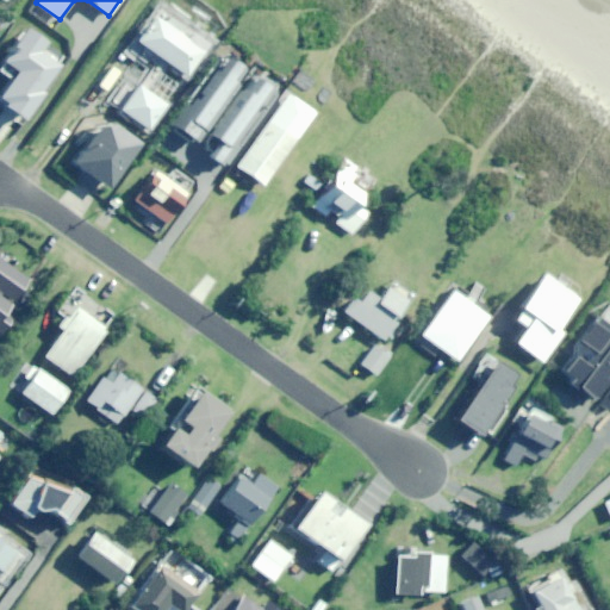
[(185,76),(211,41),(162,6),(129,51),(147,64),(154,54),(185,76)]
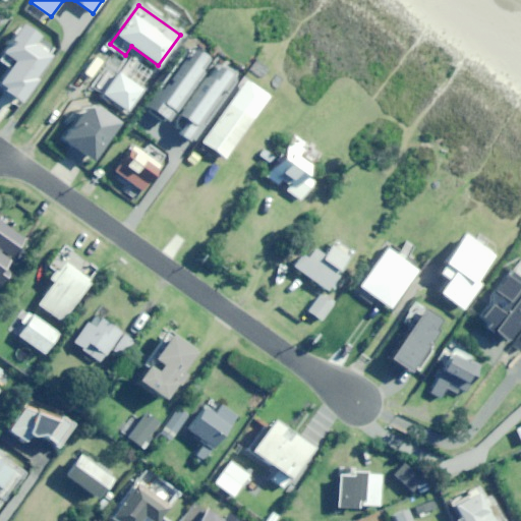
[(32,35),(26,42),(15,34),(5,49),(21,61),(5,84),(25,99),(52,60),(42,52),(47,45),(32,35)]
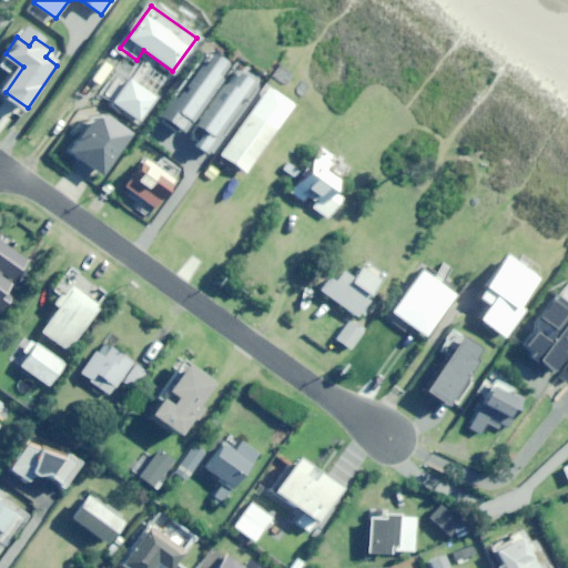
[(182,135),(236,58),(221,47),(206,67),(201,63),(178,97),(175,94),(158,120),(182,135)]
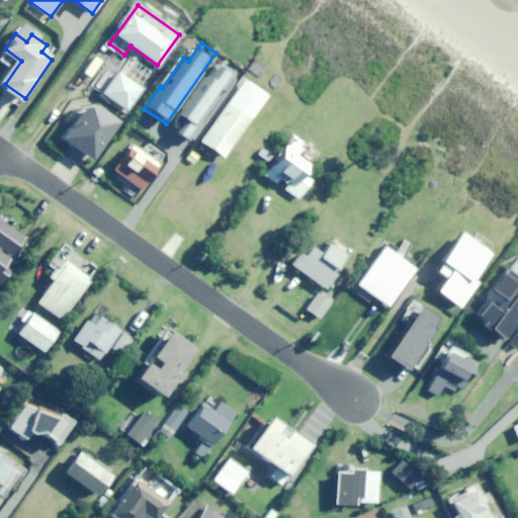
[(222,68),(228,60),(221,55),(179,111),(188,117),(178,132),(191,142),(237,79),(222,68)]
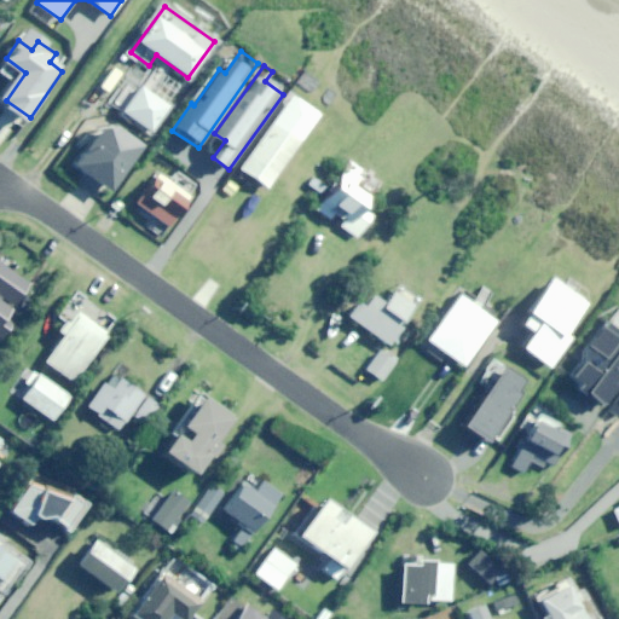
[(149,132),(167,106),(138,85),(120,110),(149,132)]
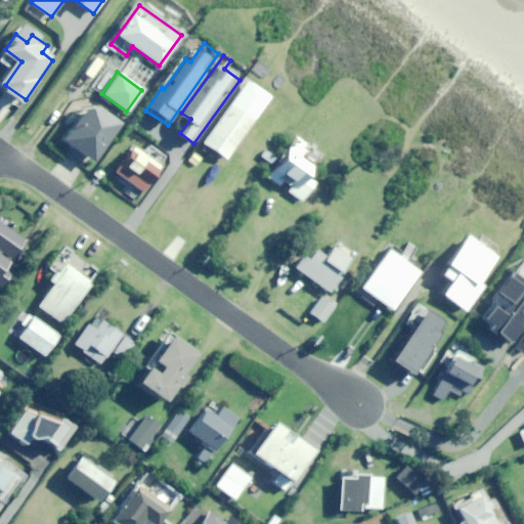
[(227,160),(271,96),(247,80),(203,143),(227,160)]
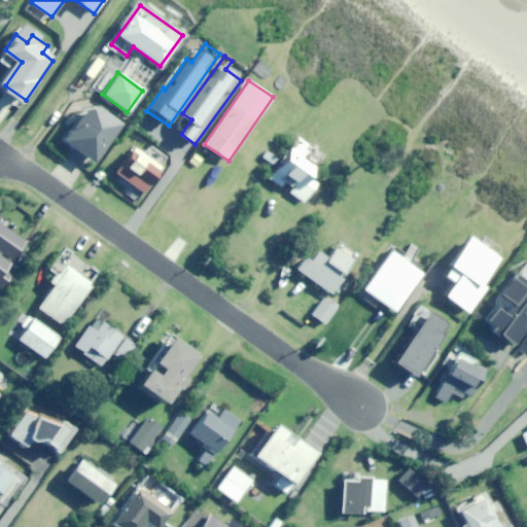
[(93,163),(119,125),(91,104),(64,142),(93,163)]
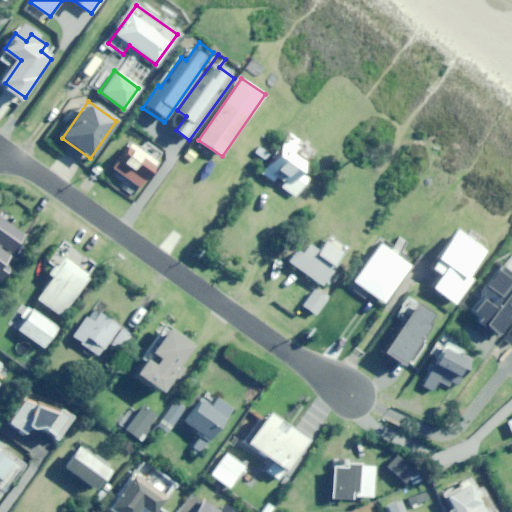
[(139,188),(165,151),(133,128),(115,154),(119,156),(110,168),(139,188)]
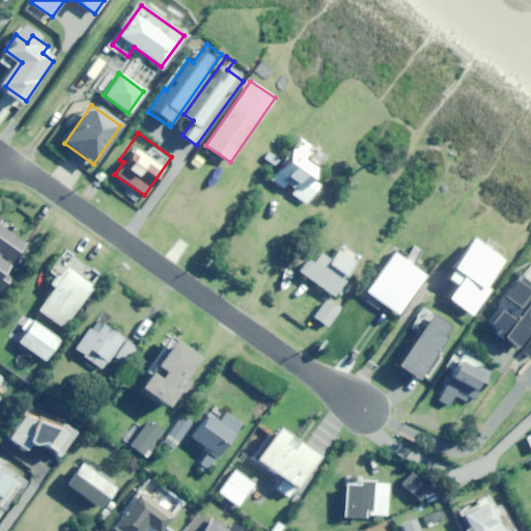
[(304,159),(309,151),(297,143),(271,179),(283,188),(286,183),(296,189),(292,194),(306,204),(319,186),(311,179),(318,169),(304,159)]
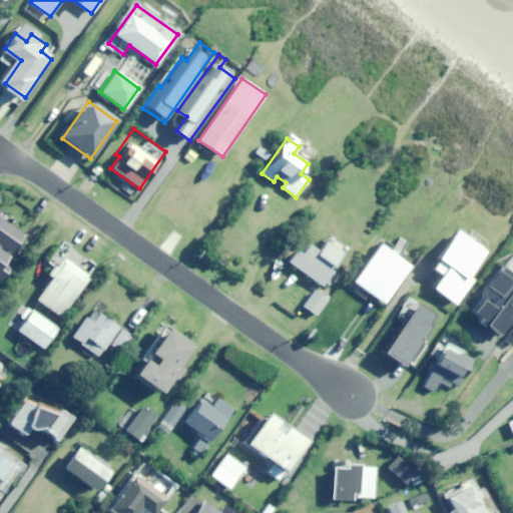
[(3,264),(25,235),(0,215),(0,280),(9,269),(3,264)]
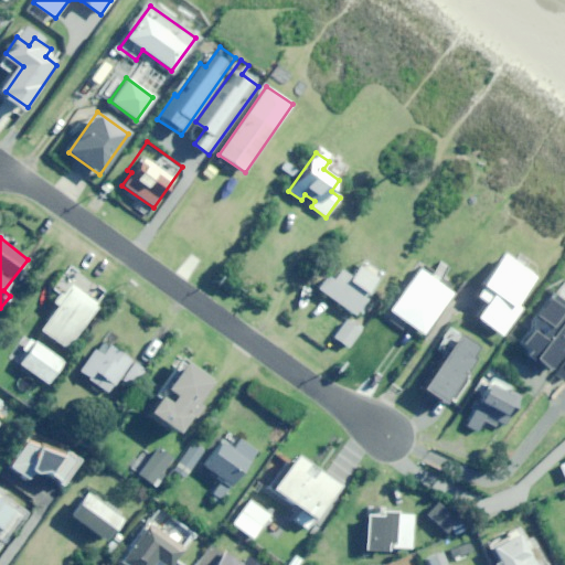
[(246,273),(258,254),(249,248),(237,267),(246,273)]
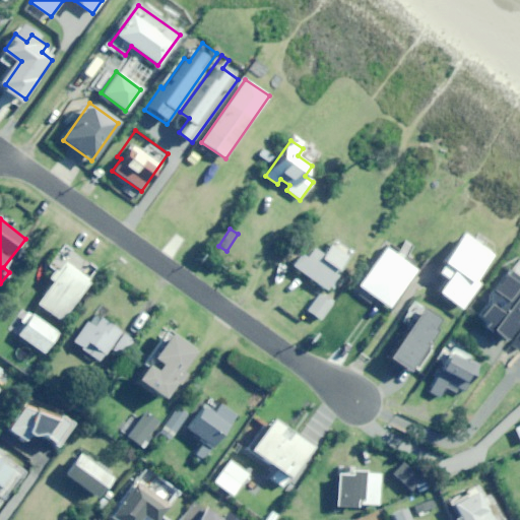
[(475,280),(494,255),(464,235),(438,272),(447,278),(438,291),(462,309),(480,283),(475,280)]
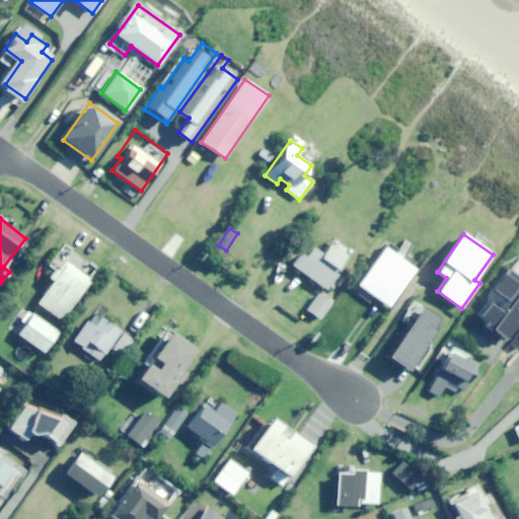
[(332,274),(350,250),(335,238),(321,255),(309,247),(301,258),(297,255),(290,265),(324,290),(335,276),(332,274)]
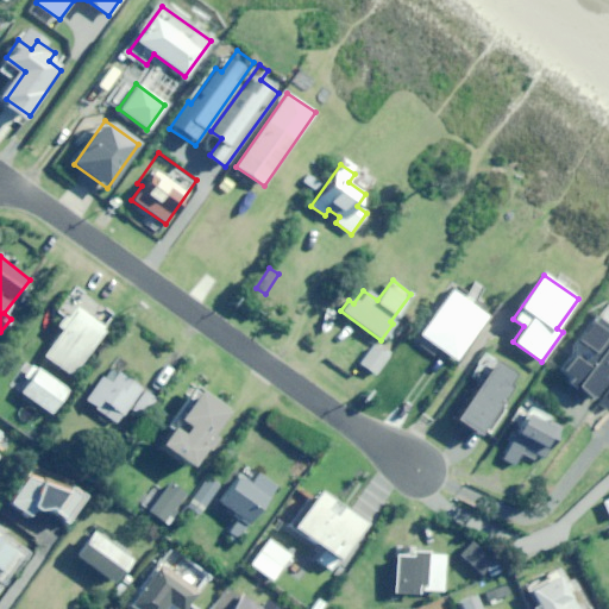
[(456,360),(488,316),(451,290),(419,334),(456,360)]
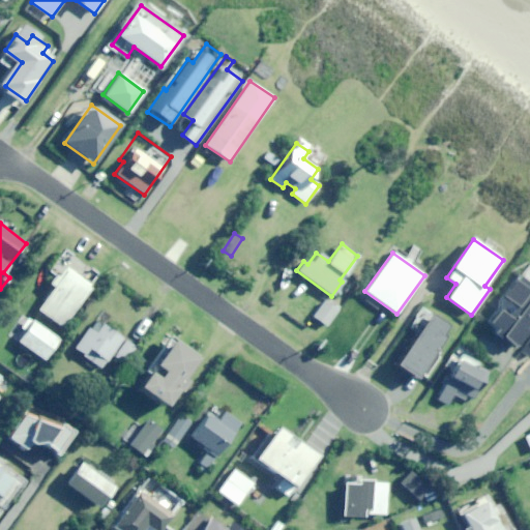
[(60,327),(91,286),(64,266),(50,285),(54,287),(37,310),(60,327)]
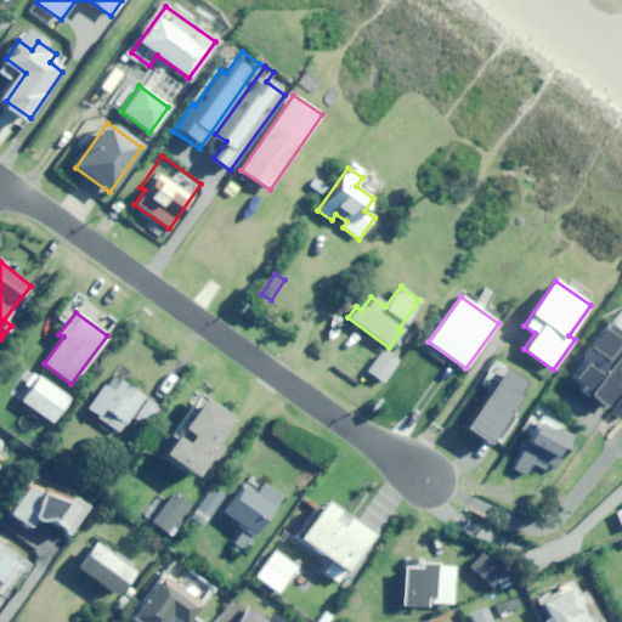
[(621,351),(621,350),(621,334),(610,324),(587,355),(591,358),(575,380),(609,407),(621,389),(621,351)]
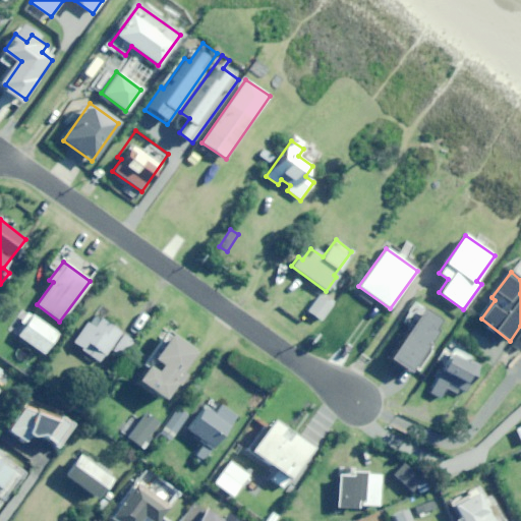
[(321,321),(333,302),(320,294),(308,311),(321,321)]
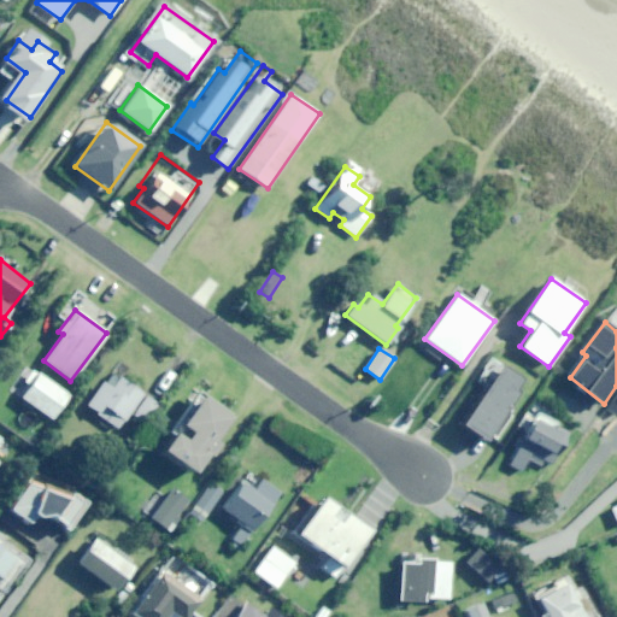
[(507,406),(524,382),(499,365),(459,424),(483,441),(487,435),(494,440),(515,411),(507,406)]
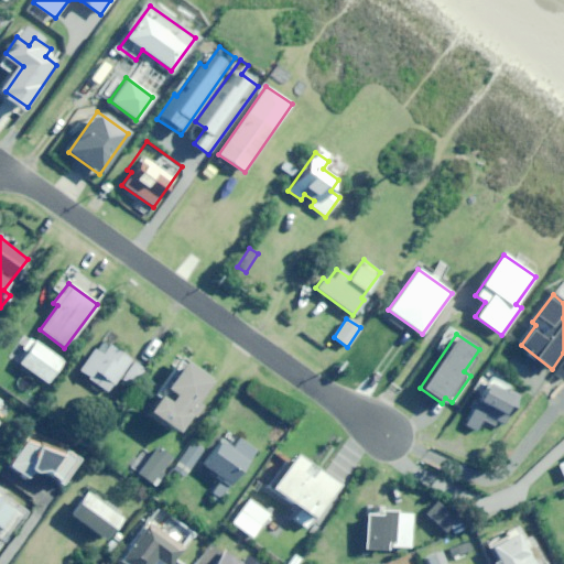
[(46,383),(62,361),(30,338),(23,348),(25,350),(17,362),(46,383)]
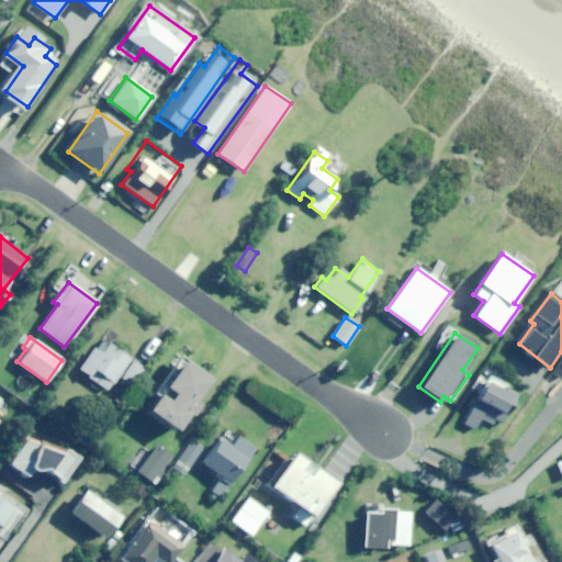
[(130,384),(142,368),(109,344),(101,353),(93,348),(78,369),(108,390),(117,375),(130,384)]
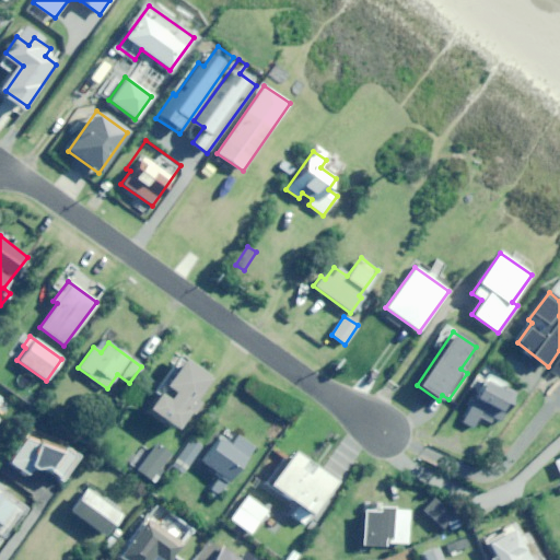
[(190,399),(207,377),(177,357),(142,406),(173,428),(185,411),(187,413),(195,403),(190,399)]
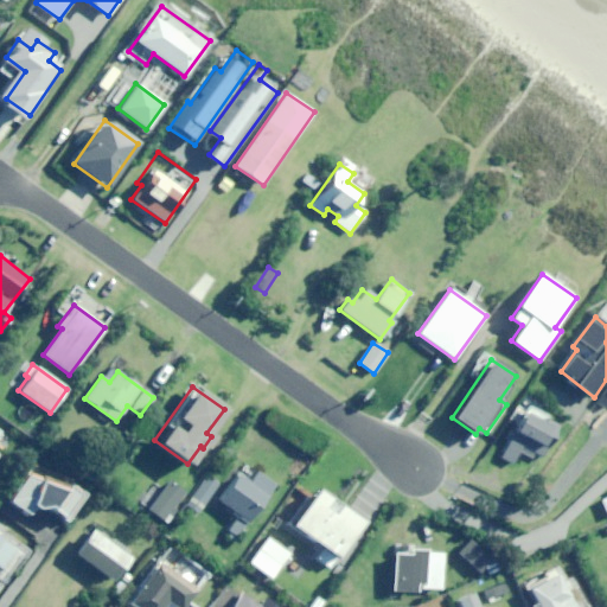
[(543,457),(560,425),(528,408),(502,459),(512,465),(519,452),(531,459),(535,452),(543,457)]
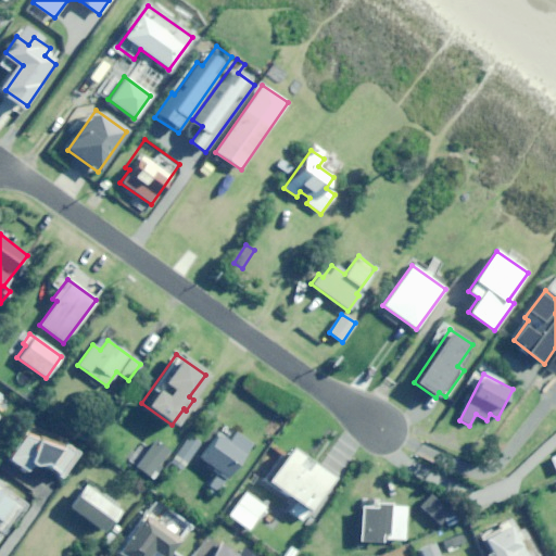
[(59,477),(75,450),(37,426),(30,437),(23,431),(5,458),(25,471),(28,466),(42,466),(59,477)]
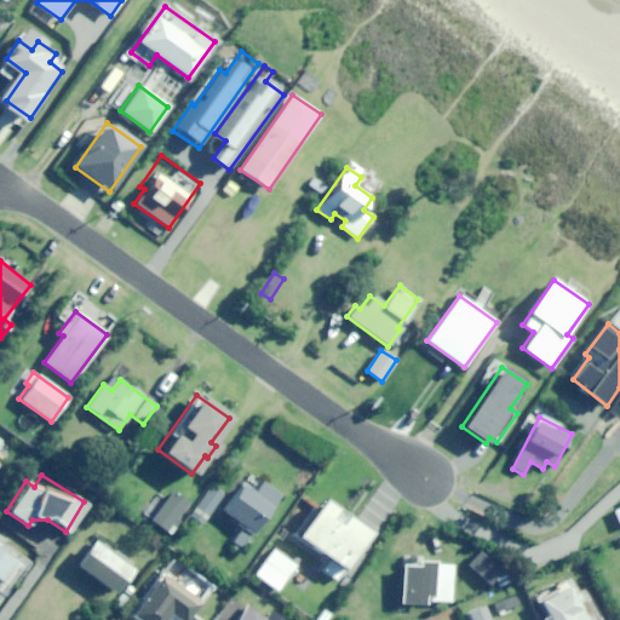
[(241,552),(280,495),(262,483),(256,493),(245,486),(227,512),(242,523),(228,544),(241,552)]
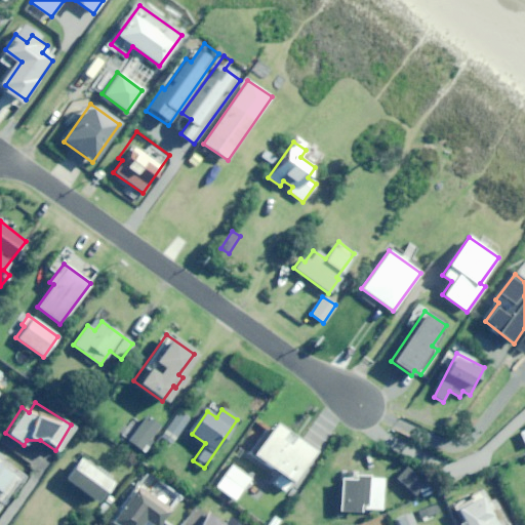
[(177,437),(191,419),(178,410),(165,429),(177,437)]
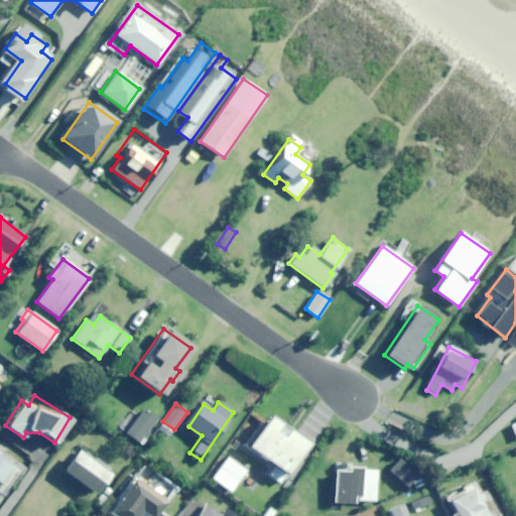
[(139,442),(156,419),(143,409),(138,416),(131,410),(118,427),(139,442)]
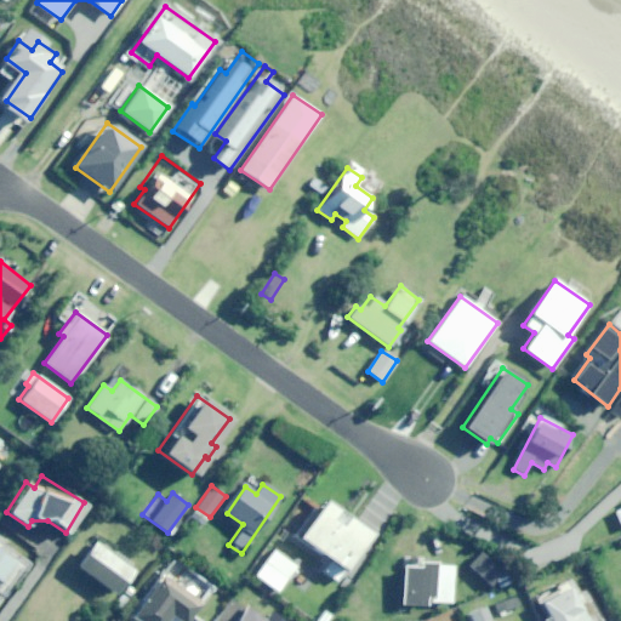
[(337,581),(369,534),(323,501),(297,537),(334,563),(326,573),(337,581)]
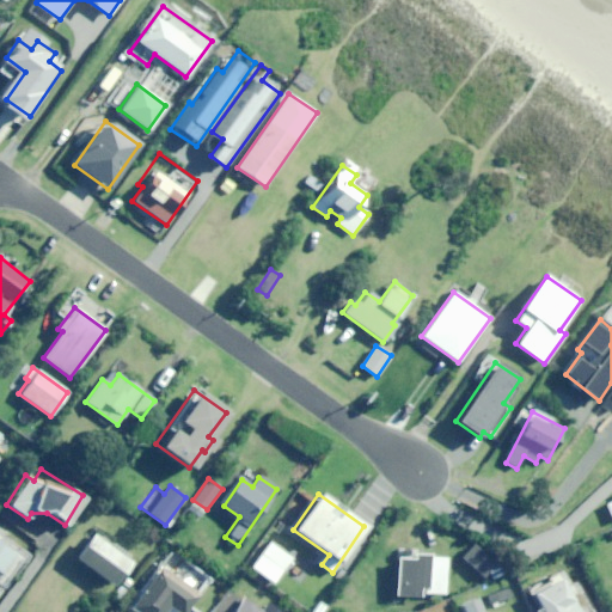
[(109,546),(115,539),(99,527),(77,558),(114,587),(130,563),(109,546)]
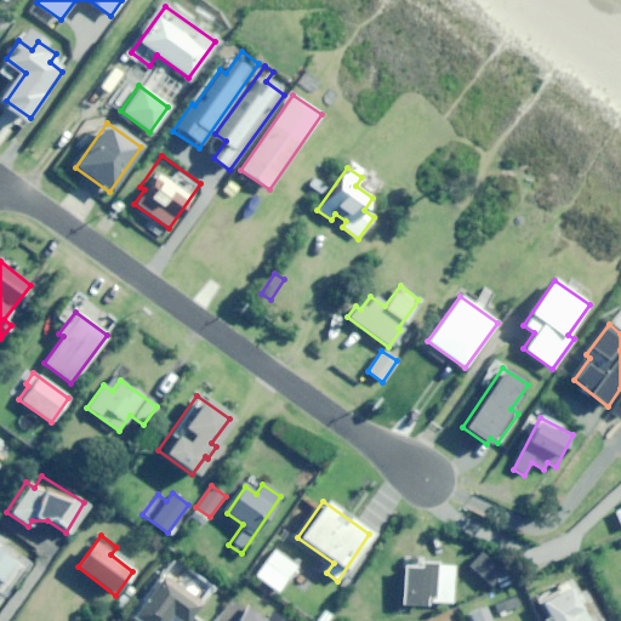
[(278,593),(297,567),(274,550),(255,575),(278,593)]
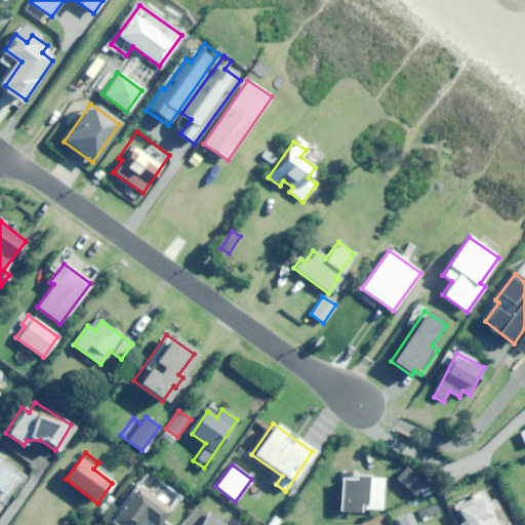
[(0,500),(2,502),(18,480),(0,466),(0,500)]
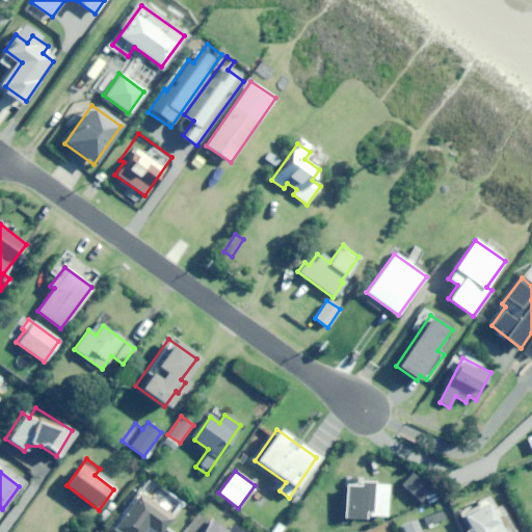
[(361,482),(357,478),(348,477),(346,519),(366,519),(366,515),(388,516),(389,485),(361,482)]
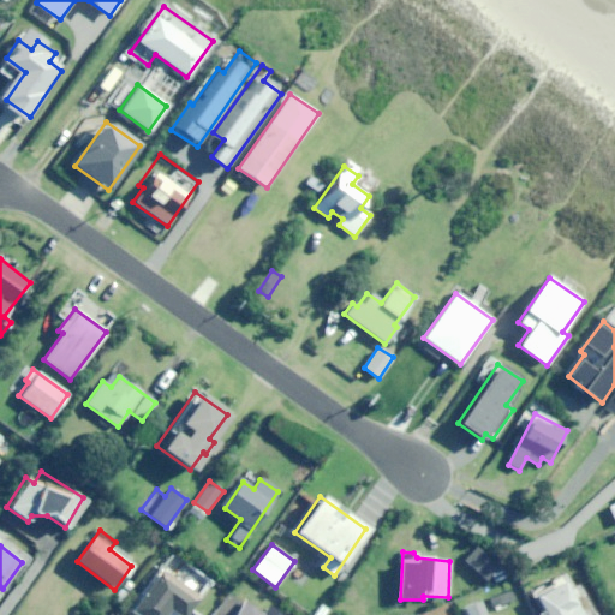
[(187,614),(199,598),(160,571),(132,611),(137,614),(187,614)]
